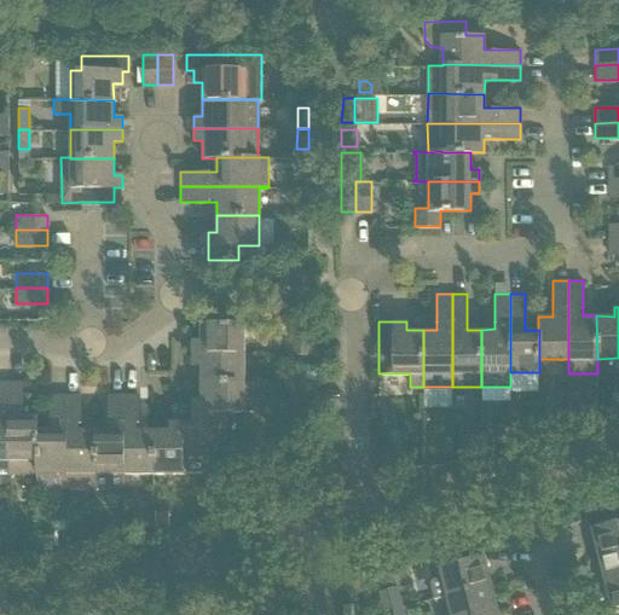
[(192,353),(244,352),(244,323),(201,323),(201,341),(192,341),(192,353)]
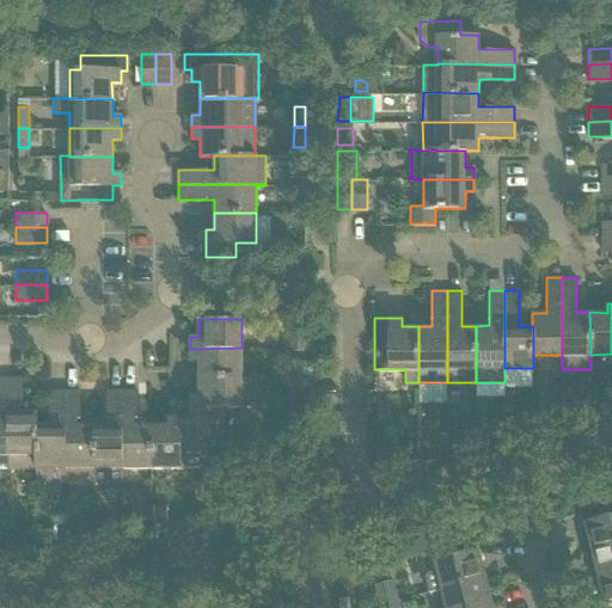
[(282,333),(313,333),(313,319),(282,319),(282,333)]
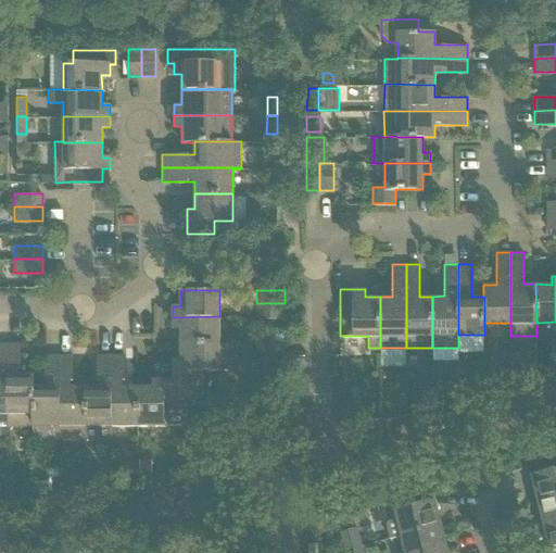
[(256,317),(285,317),(285,303),(256,303),(256,317)]
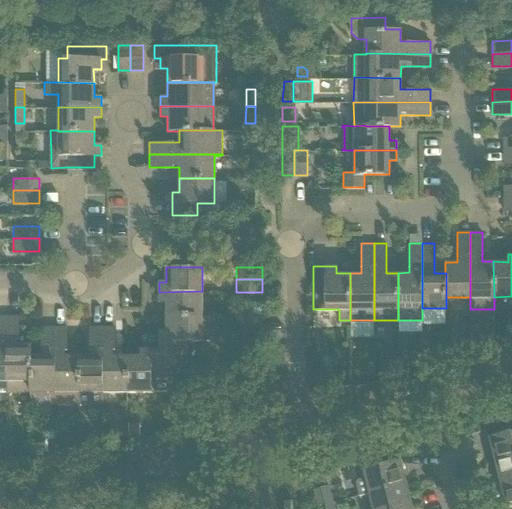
[(202,315),(202,291),(159,292),(159,302),(166,301),(166,316),(202,315)]
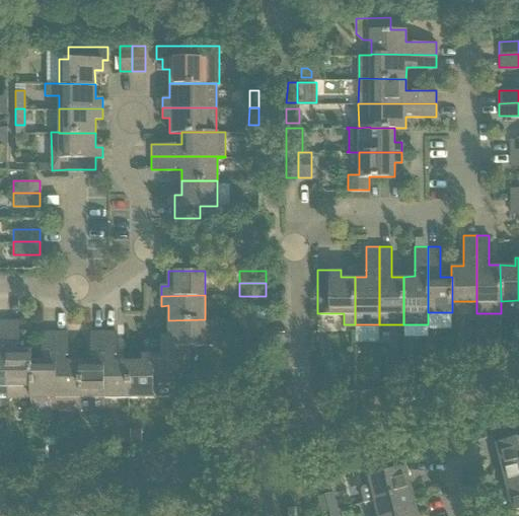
[(19,350),(19,319),(6,319),(6,398),(30,398),(30,386),(31,361),(31,350),(19,350)]
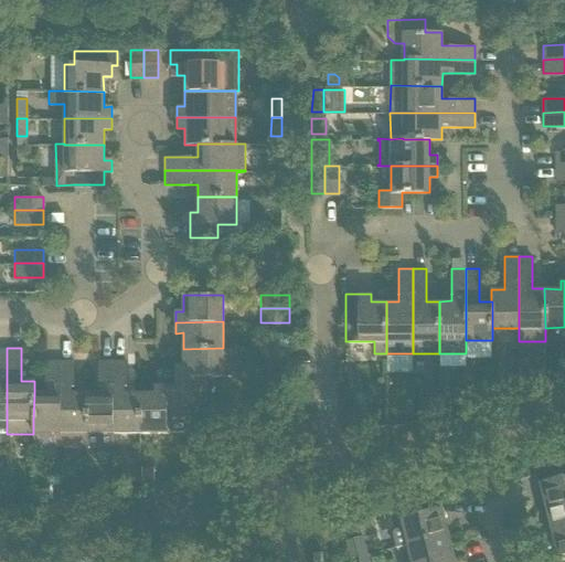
[(199,409),(206,400),(206,375),(233,375),(233,348),(223,348),(183,349),(183,364),(176,364),(176,384),(199,409)]
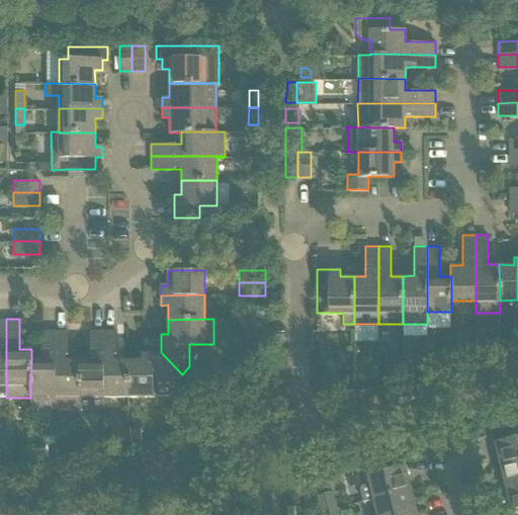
[(517,343),(517,319),(504,319),(504,343),(517,343)]
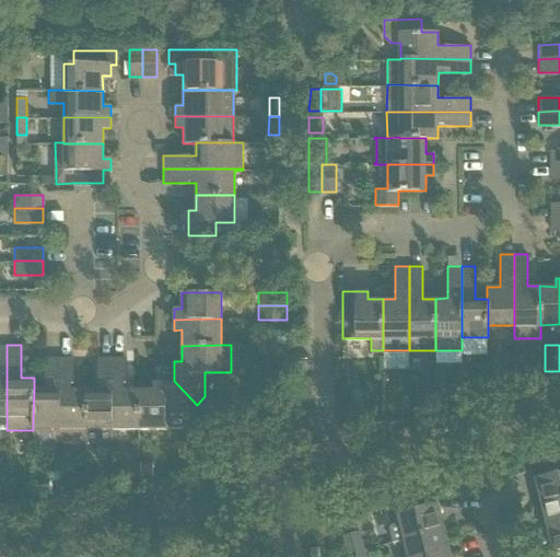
[(286,364),(287,346),(258,346),(258,364),(286,364)]
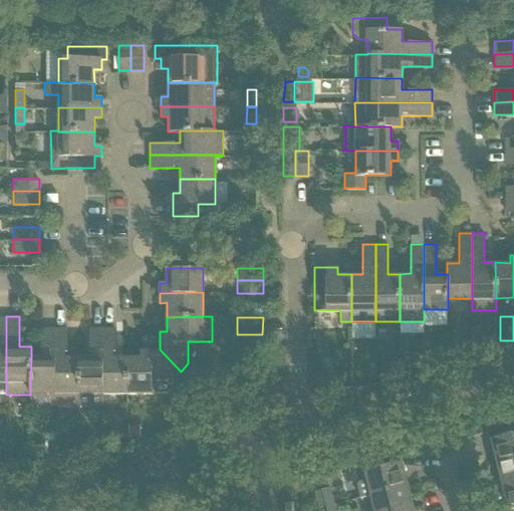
[(30,382),(30,395),(30,405),(54,405),(54,327),(42,327),(42,357),(31,357),(30,382)]
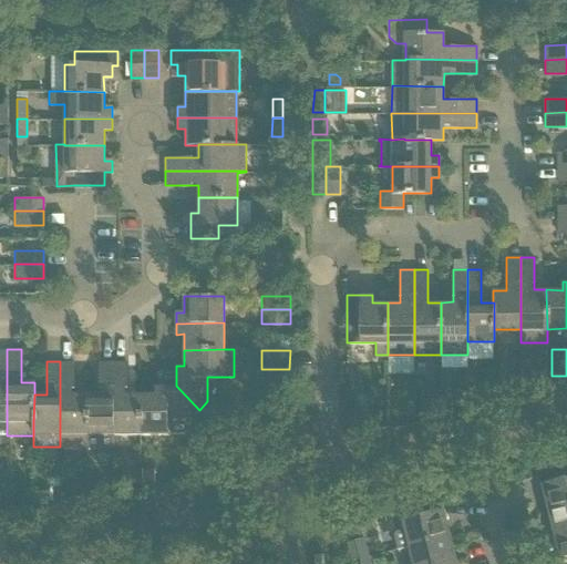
[(86,447),(86,395),(74,395),(74,361),(60,361),(60,447),(86,447)]
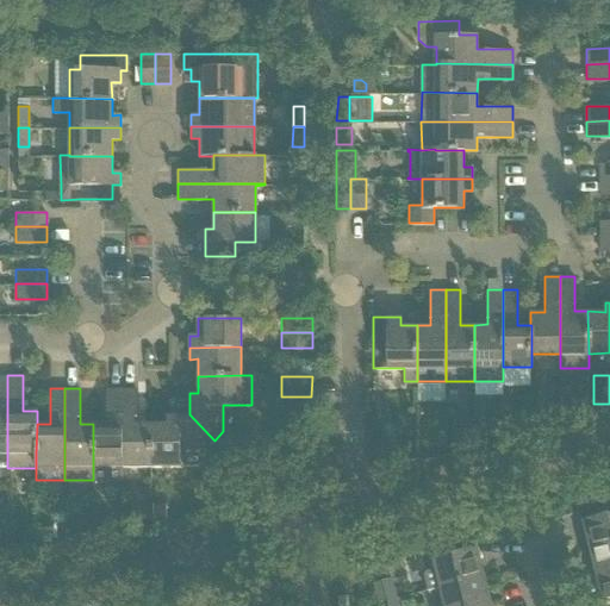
[(123,468),(122,388),(107,388),(107,424),(93,424),(93,480),(123,480),(123,468)]
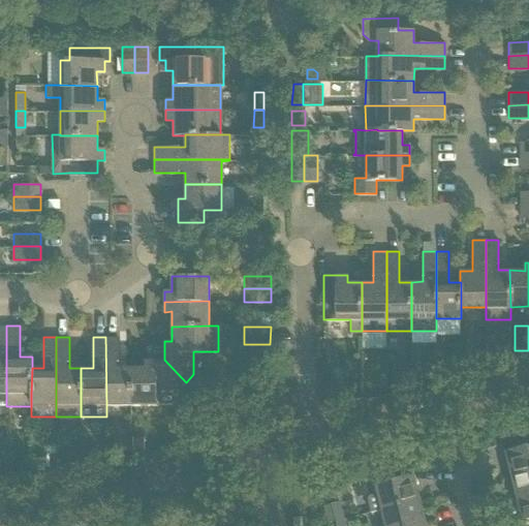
[(119,337),(105,337),(106,406),(130,405),(130,368),(119,368),(119,337)]
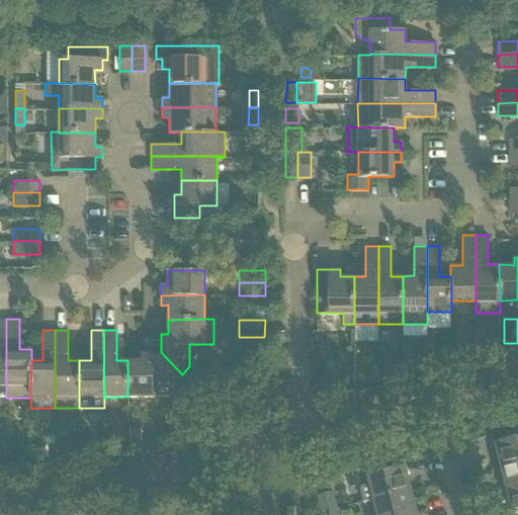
[(127,397),(153,397),(153,382),(174,382),(182,374),(161,352),(142,352),(142,360),(127,360),(127,397)]
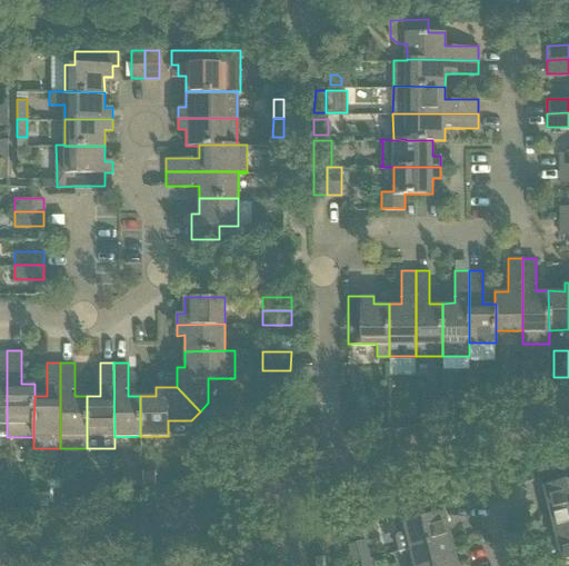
[(142,469),(142,485),(155,485),(155,470),(142,469)]
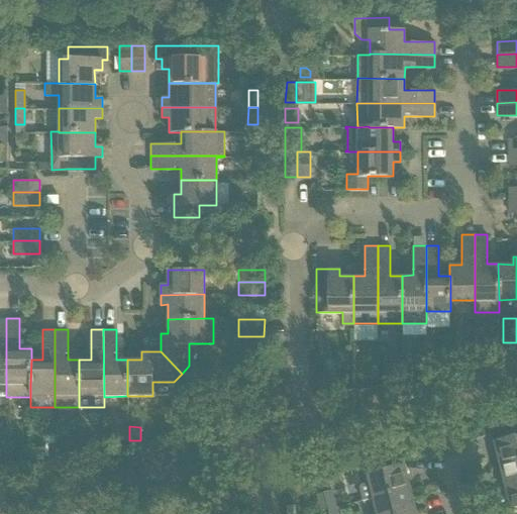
[(516,434),(494,440),(500,465),(516,459),(516,434)]
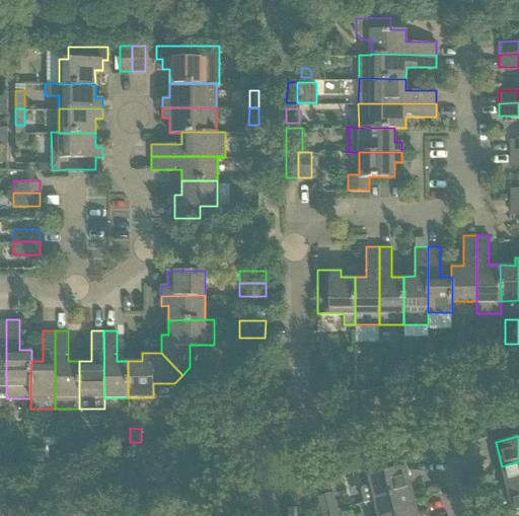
[(22,455),(13,455),(13,465),(22,464),(22,455)]
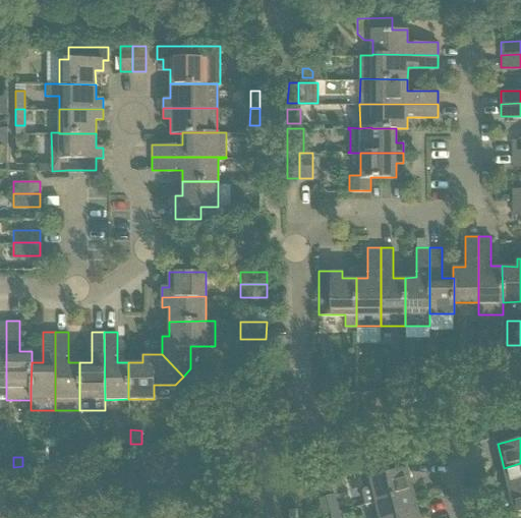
[(510,493),(520,488),(520,463),(504,468),(510,493)]
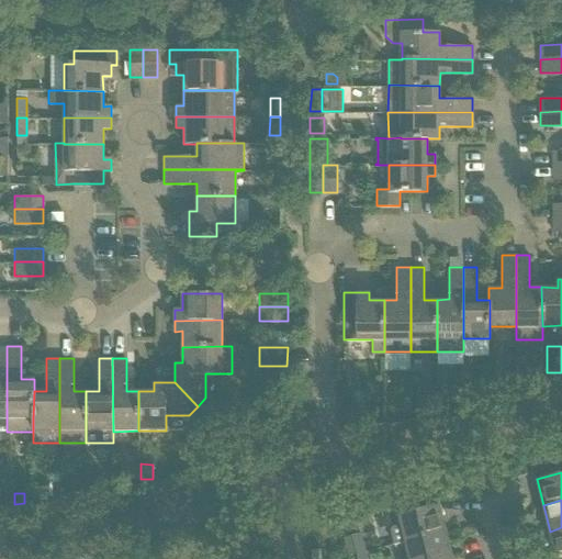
[(394,526),(391,529),(394,543),(394,544),(405,541),(446,530),(439,504),(398,515),(401,524),(394,526)]
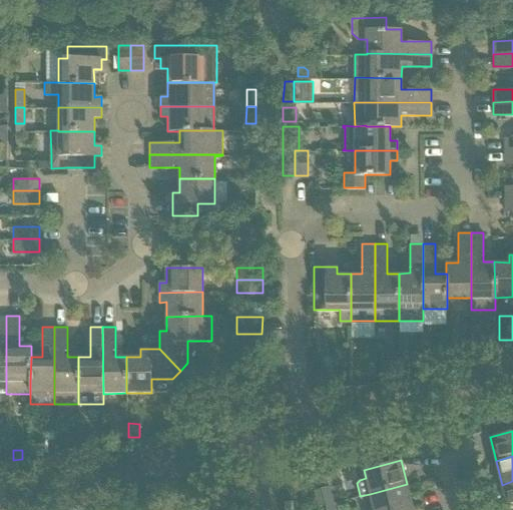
[(508,508),(512,507),(512,481),(502,485),(508,508)]
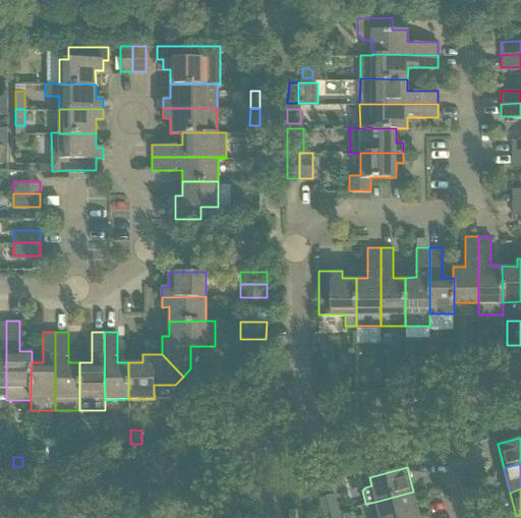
[(379,517),(408,517),(419,515),(413,492),(375,502),(379,517)]
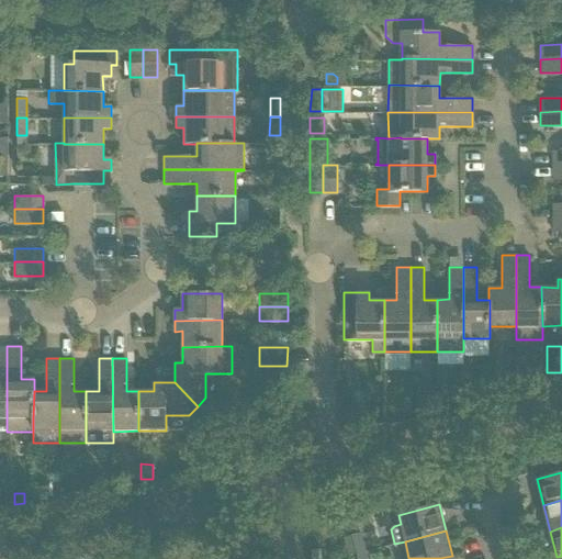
[(356,554),(366,551),(361,532),(351,534),(356,554)]
